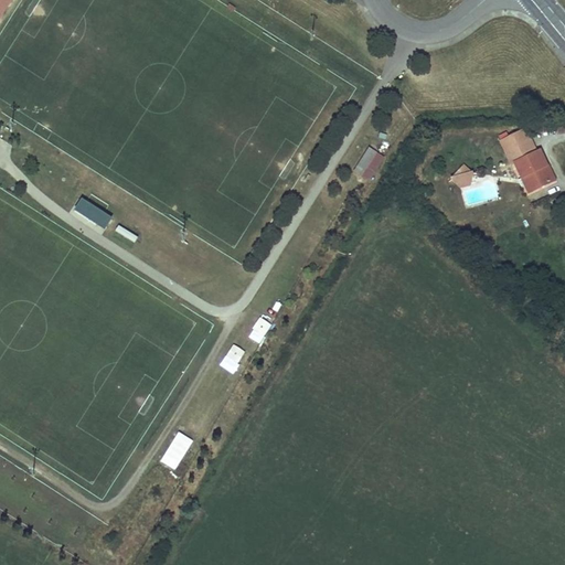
[(0,17),(10,0),(4,0),(0,8),(0,17)]
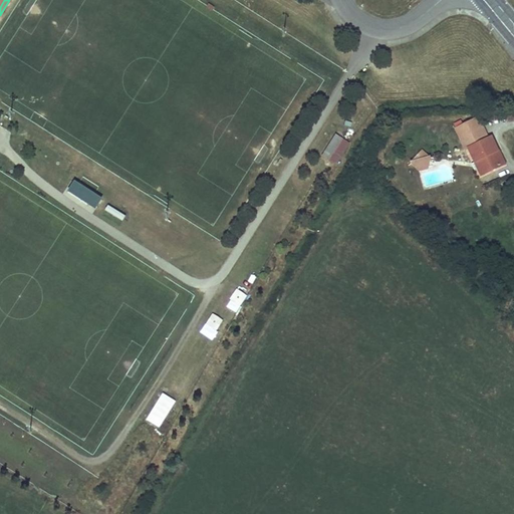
[(507,118),(505,110),(491,113),(493,121),(507,118)]
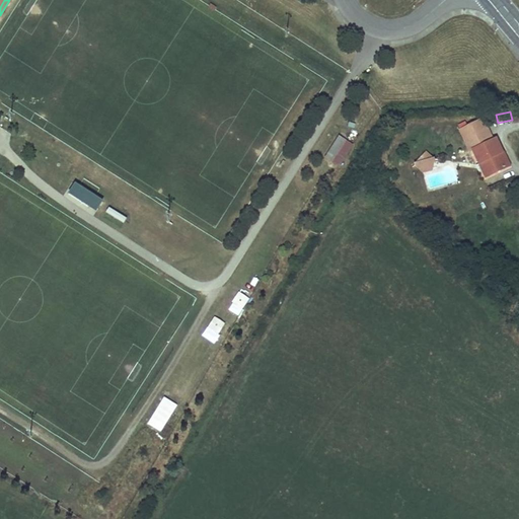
[(486,177),(506,167),(499,154),(503,152),(496,139),(493,140),(488,129),(484,130),(479,121),(459,130),(464,140),(469,151),(472,150),(486,177)]
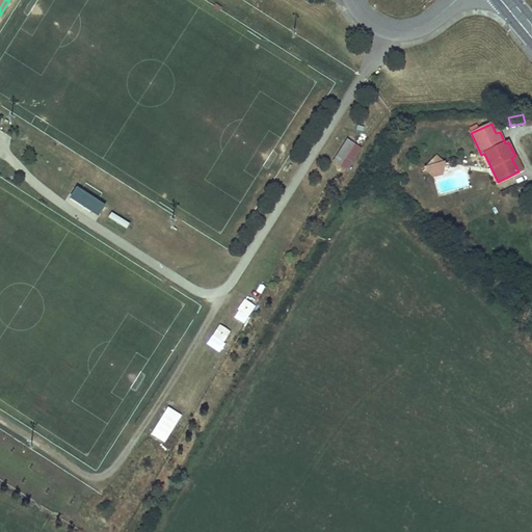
[(362,148),(347,138),(334,161),(348,170),(362,148)]
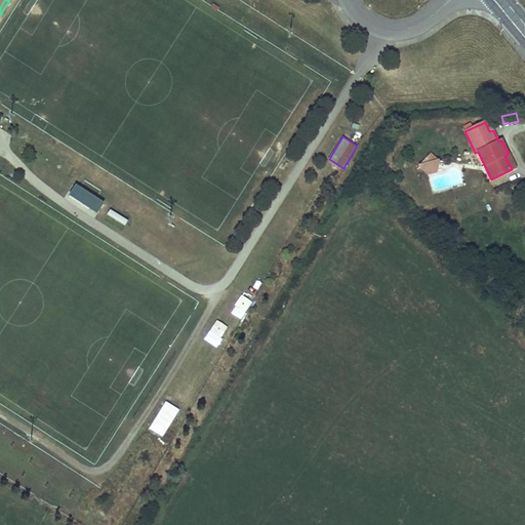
[(512,169),(515,168),(509,154),(505,156),(512,169)]
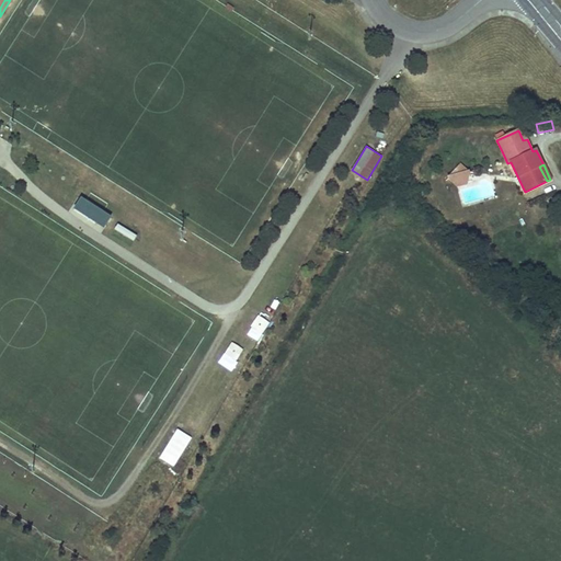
[(460,165),(450,175),(453,178),(457,175),(460,174),(465,173),(469,173),(460,165)]
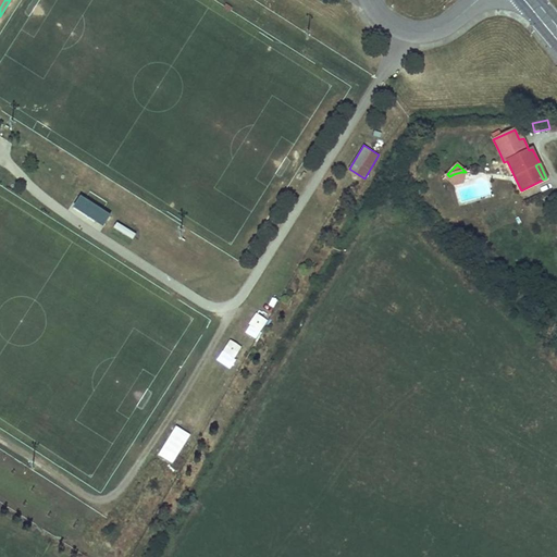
[(454,174),(449,176),(446,176),(454,185),(462,183),(466,172),(461,172),(457,173),(454,174)]
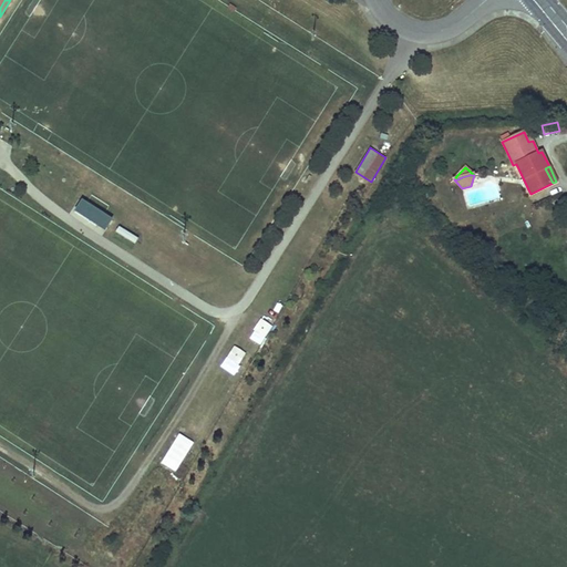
[(112,220),(81,200),(74,213),(96,227),(98,224),(106,229),(112,220)]
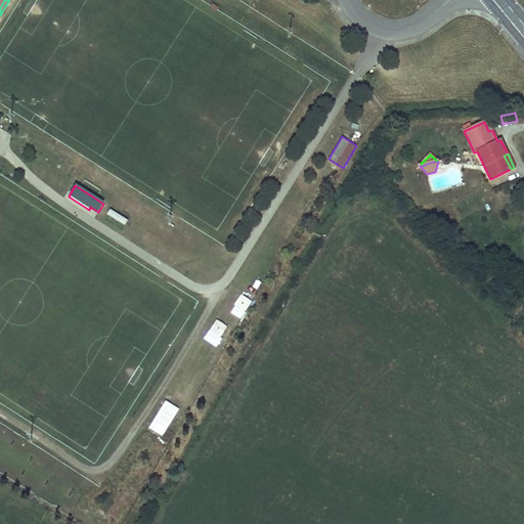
[(165,401),(153,424),(166,431),(179,409),(165,401)]
